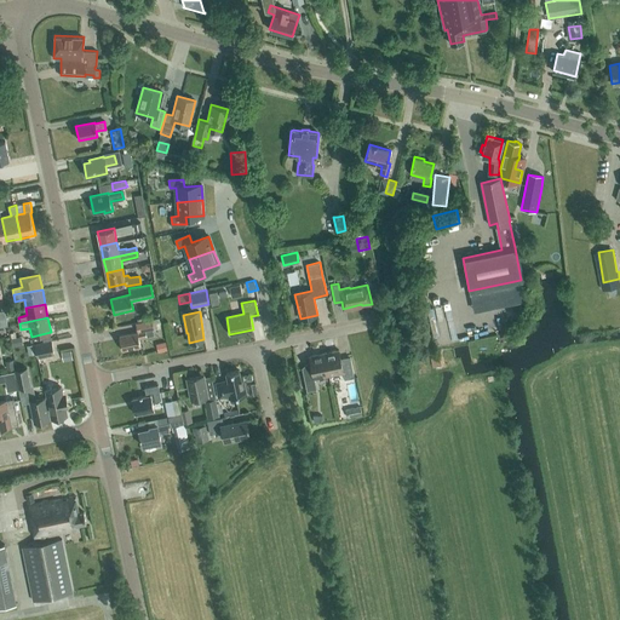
[(159,320),(151,321),(136,325),(137,332),(119,336),(122,351),(141,346),(139,338),(155,334),(154,329),(160,328),(159,320)]
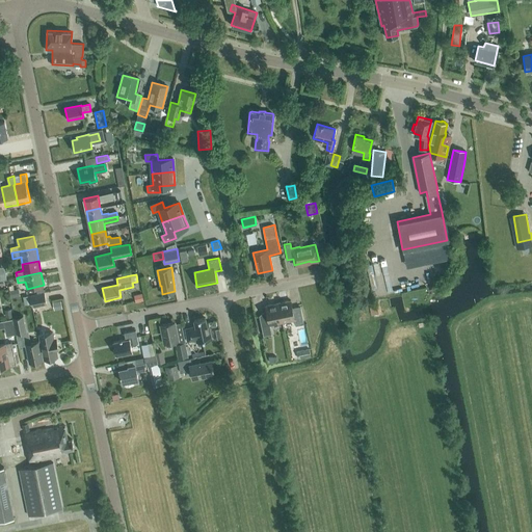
[(14,290),(10,290),(11,298),(19,297),(18,289),(14,290)]
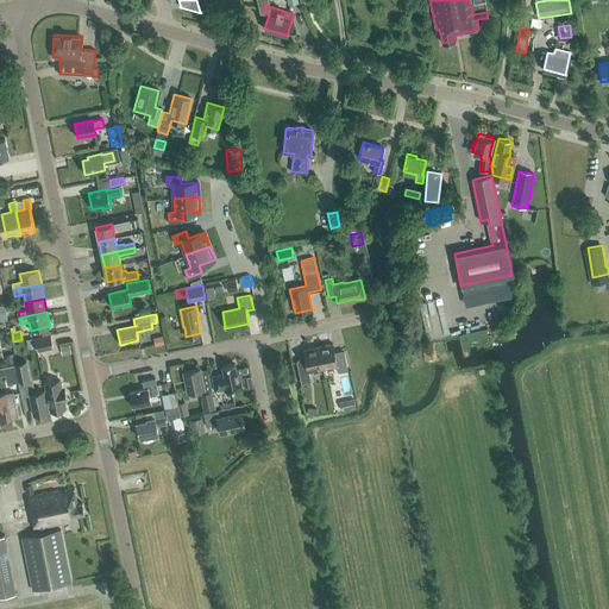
[(37,351),(54,349),(51,336),(35,338),(37,351)]
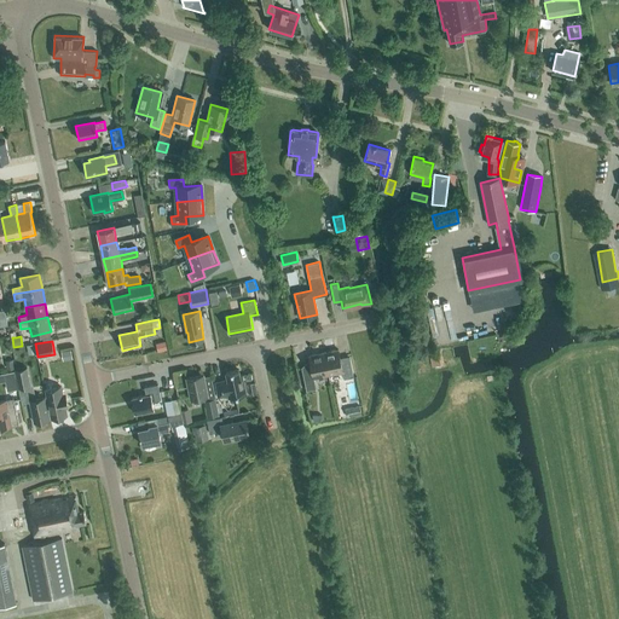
[(29,354),(36,352),(35,343),(27,346),(29,354)]
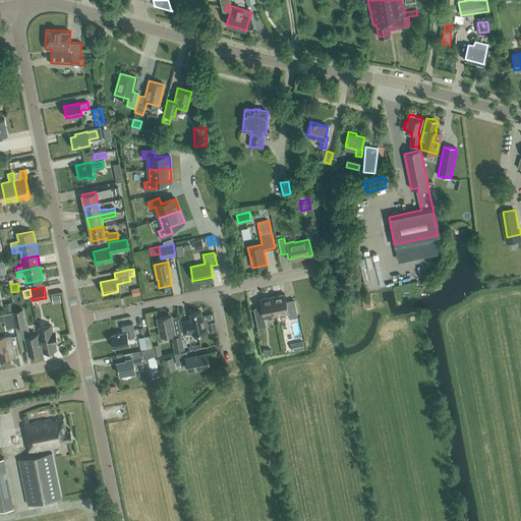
[(296,316),(293,300),(286,302),(284,294),(272,296),(275,314),(286,313),(288,319),(296,316)]
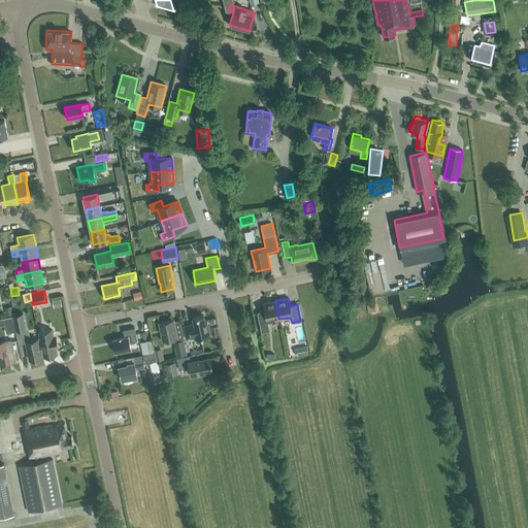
[(368,300),(370,312),(380,310),(377,298),(368,300)]
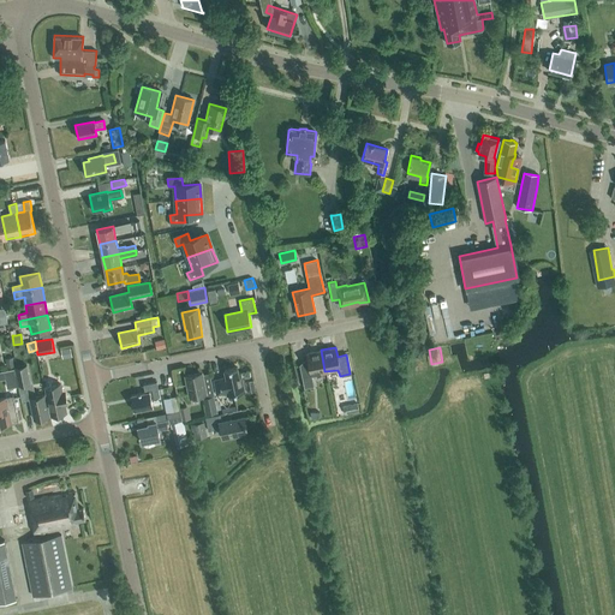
[(324,371),(321,350),(306,352),(308,357),(299,364),(305,388),(314,386),(312,374),(324,371)]
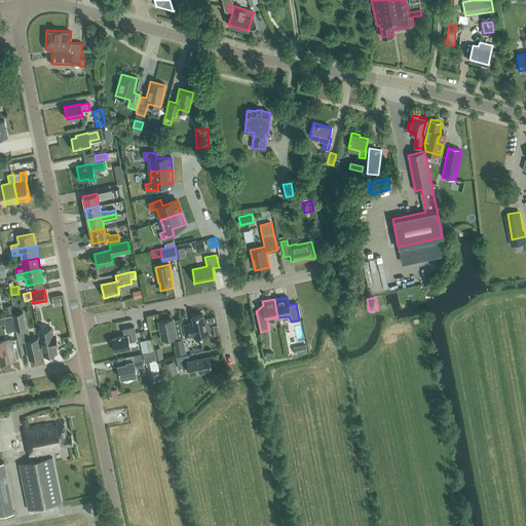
[(26,328),(23,312),(12,314),(16,330),(26,328)]
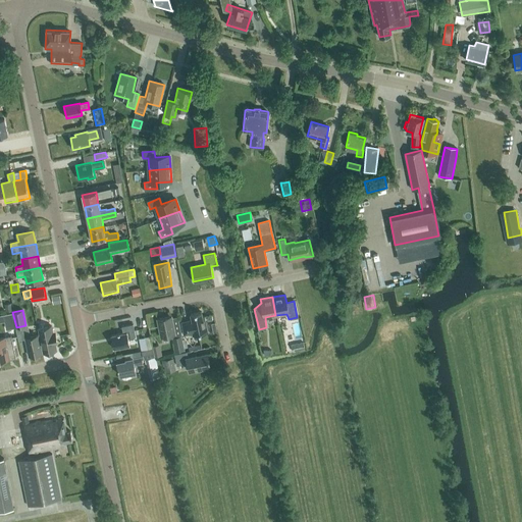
[(193,334),(207,331),(204,315),(202,316),(201,311),(190,313),(192,320),(181,322),(184,334),(192,332),(193,334)]
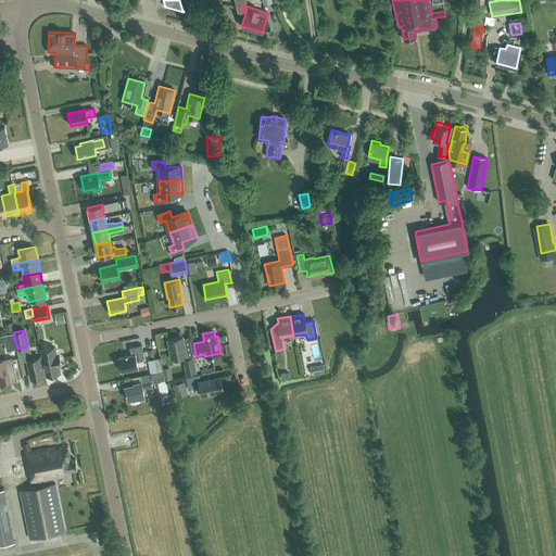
[(13,335),(0,337),(0,343),(5,342),(8,351),(16,349),(13,335)]
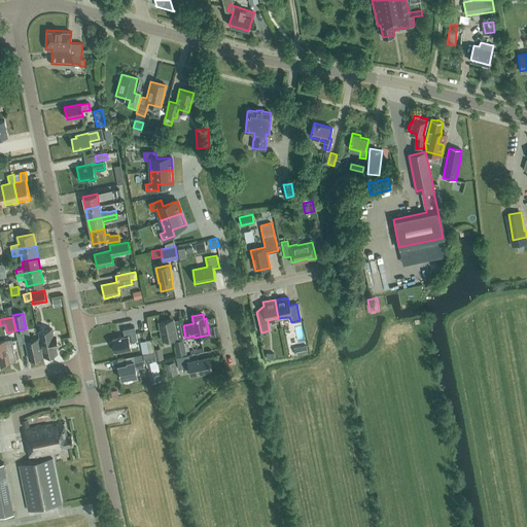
[(162,341),(177,338),(173,319),(159,322),(162,341)]
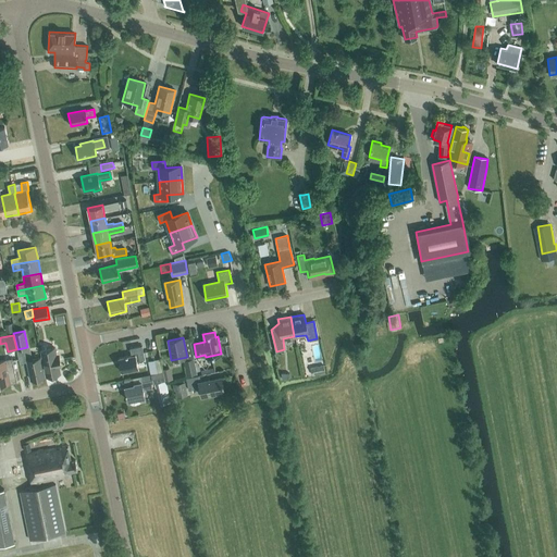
[(137,360),(145,359),(143,346),(130,348),(132,356),(119,358),(122,372),(138,369),(137,360)]
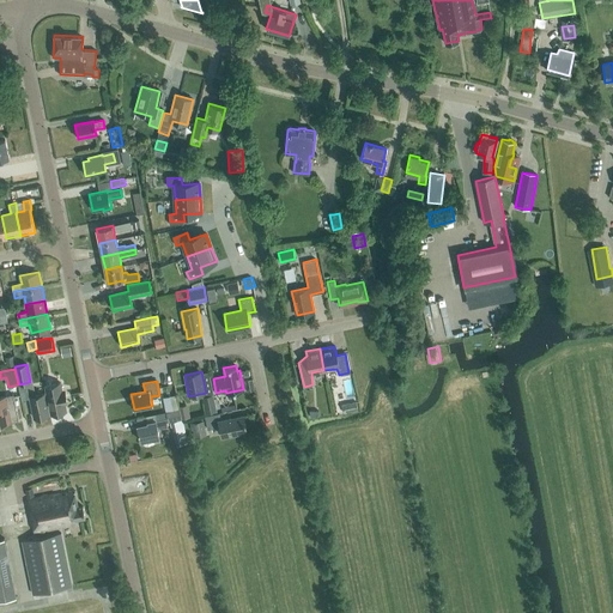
[(66,411),(61,390),(60,382),(44,386),(50,414),(66,411)]
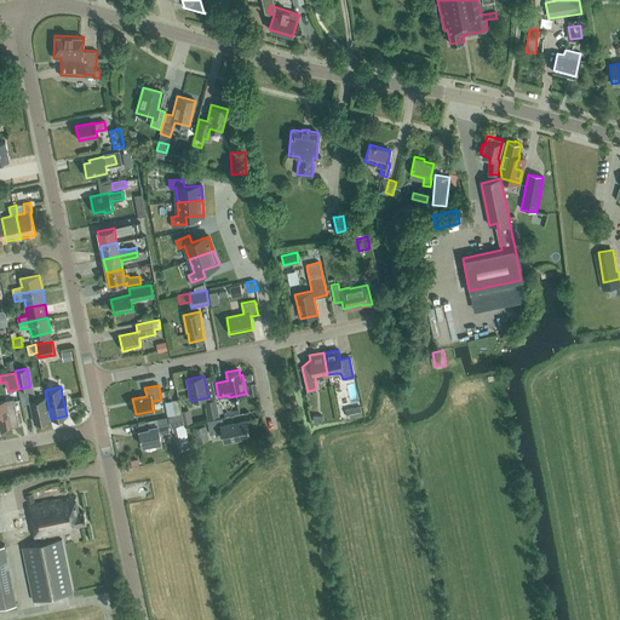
[(34,423),(50,419),(45,397),(29,401),(34,423)]
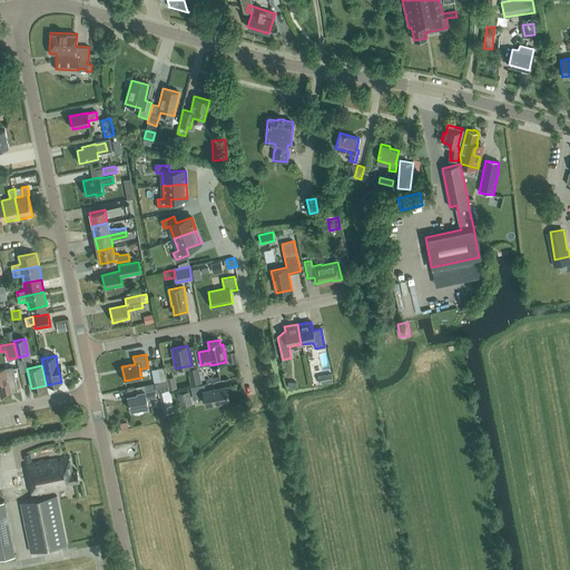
[(12,366),(0,369),(0,392),(0,395),(17,391),(12,366)]
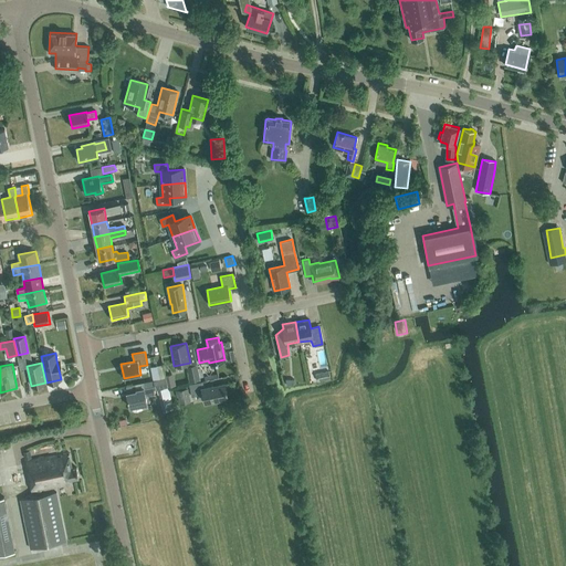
[(158,379),(165,377),(163,364),(156,366),(158,379)]
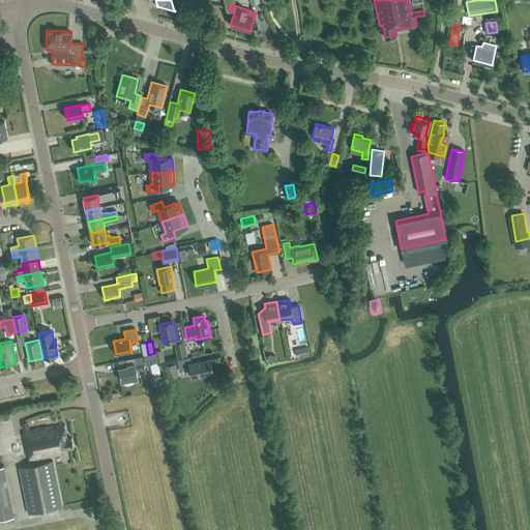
[(188,356),(185,341),(174,344),(177,358),(188,356)]
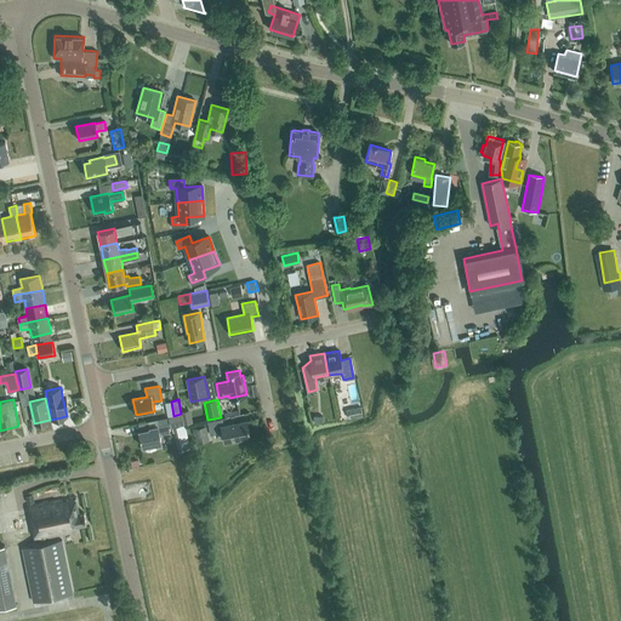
[(362,406),(354,409),(346,410),(348,417),(355,416),(363,415),(362,406)]
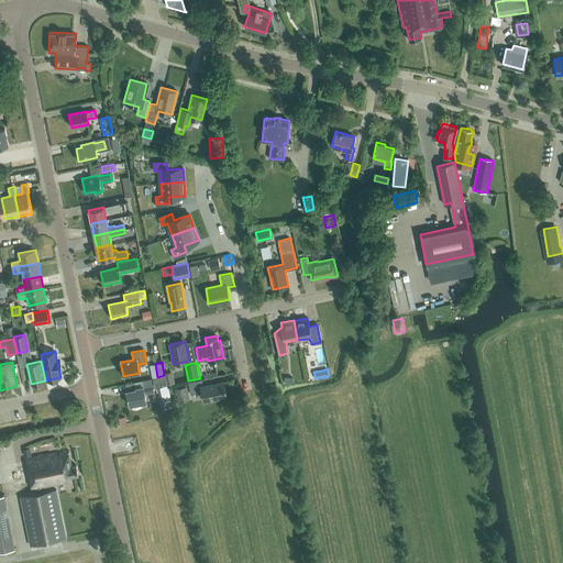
[(164,373),(165,376),(166,385),(175,383),(173,372),(164,373)]
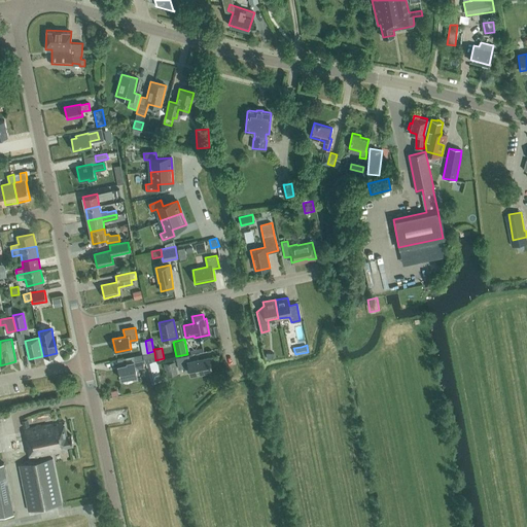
[(145,362),(155,360),(154,352),(143,354),(145,362)]
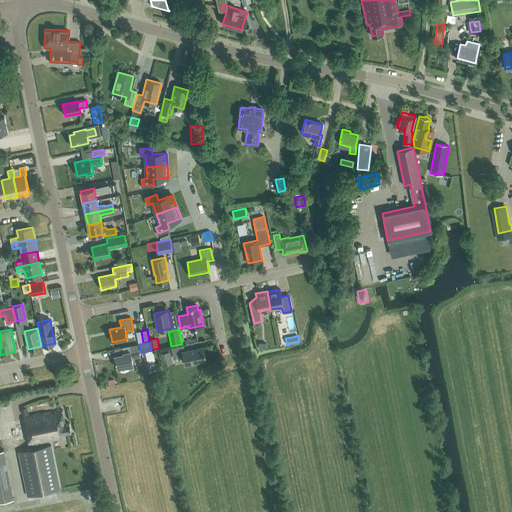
[(185,364),(206,359),(203,346),(185,350),(183,344),(171,347),(173,358),(184,356),(185,364)]
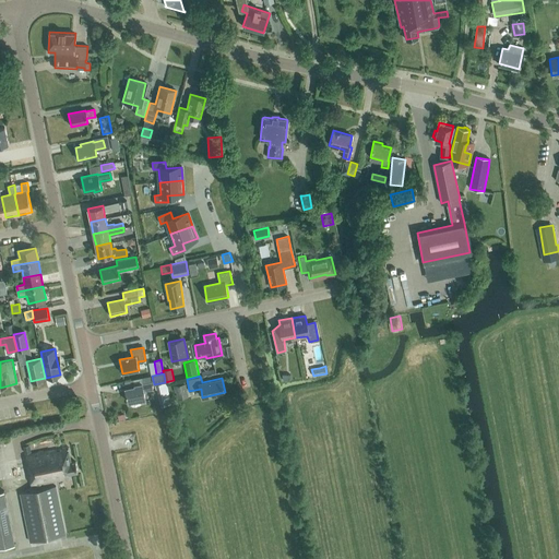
[(143,391),(152,389),(151,382),(134,385),(134,387),(125,389),(128,402),(145,399),(143,391)]
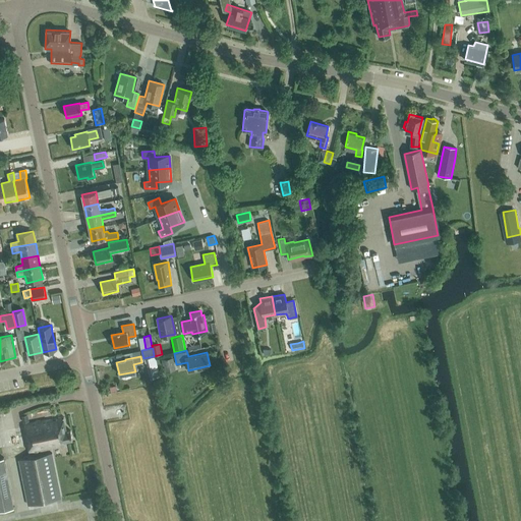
[(174,363),(173,357),(164,358),(165,365),(174,363)]
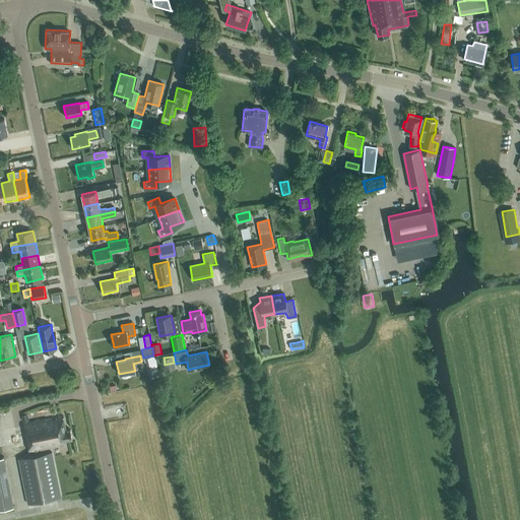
[(148,362),(151,372),(157,372),(154,361),(148,362)]
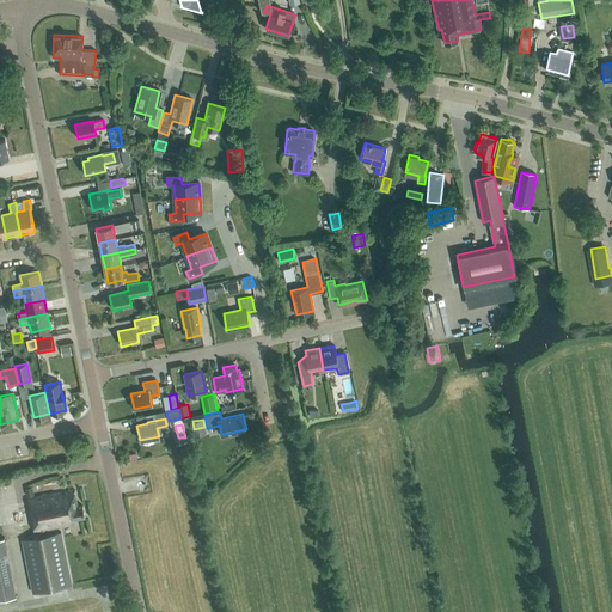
[(72,585),(61,532),(46,534),(44,530),(71,524),(69,519),(85,516),(83,505),(78,506),(74,489),(28,499),(30,508),(22,510),(23,521),(32,519),(35,531),(40,530),(41,536),(22,539),(32,592),(72,585)]
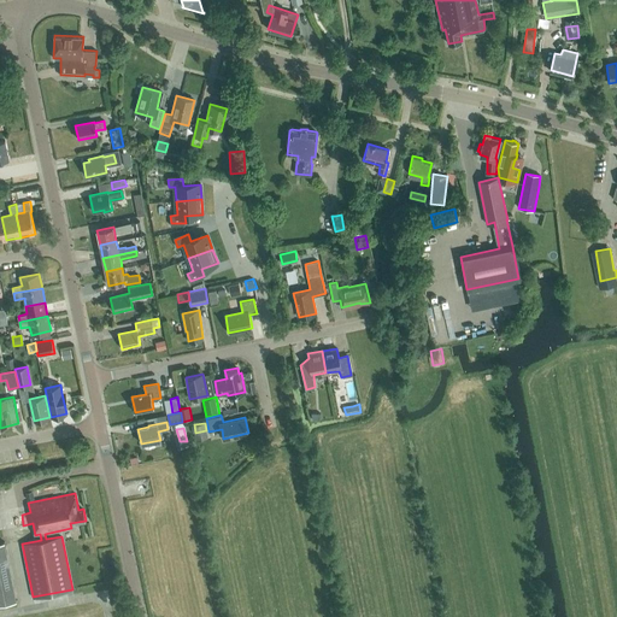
[(10,541),(0,542),(0,605),(21,601),(10,541)]
